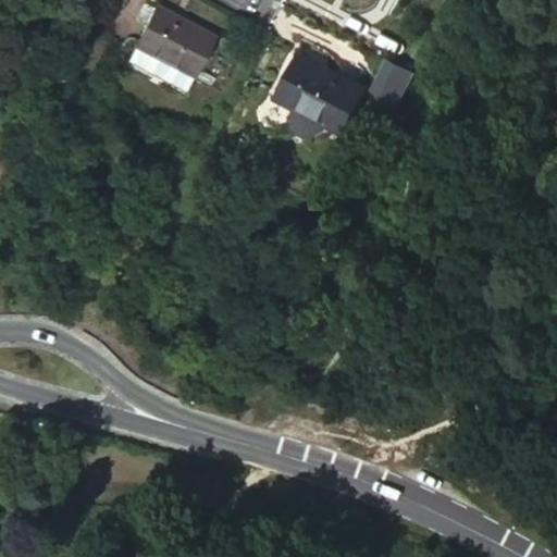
[(156,7),(135,46),(192,76),(212,37),(156,7)]
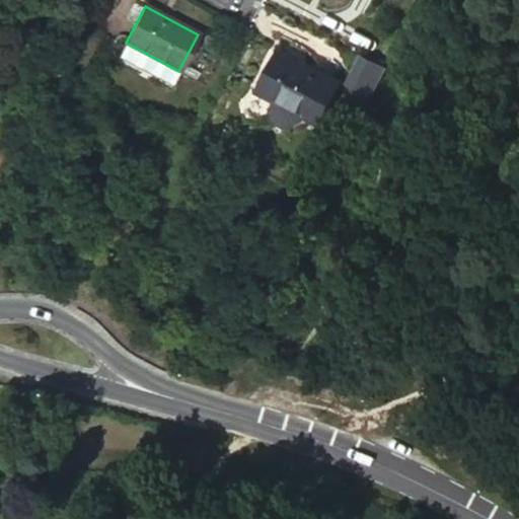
[(178,71),(126,43),(119,56),(171,84),(178,71)]
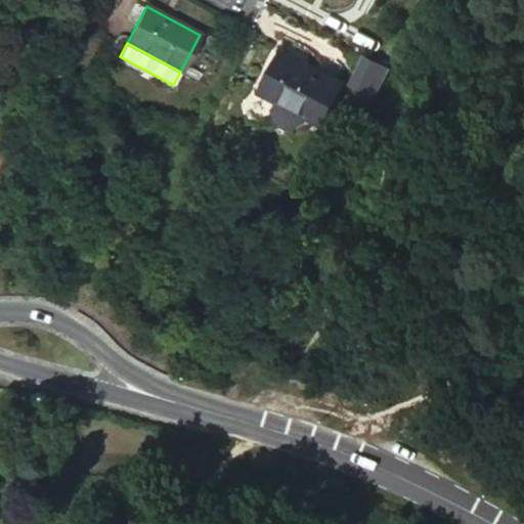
[(278,53),(258,92),(319,124),(340,85),(278,53)]
